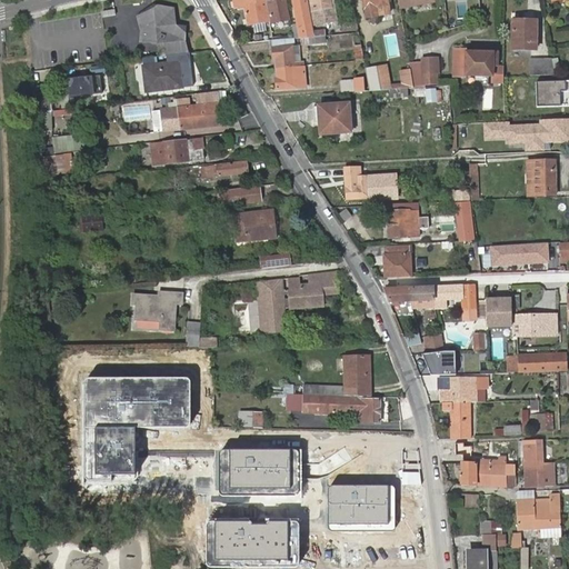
[(267,7),(266,0),(232,0),(235,8),(239,7),(239,9),(248,8),(249,16),(268,12),(267,7)]
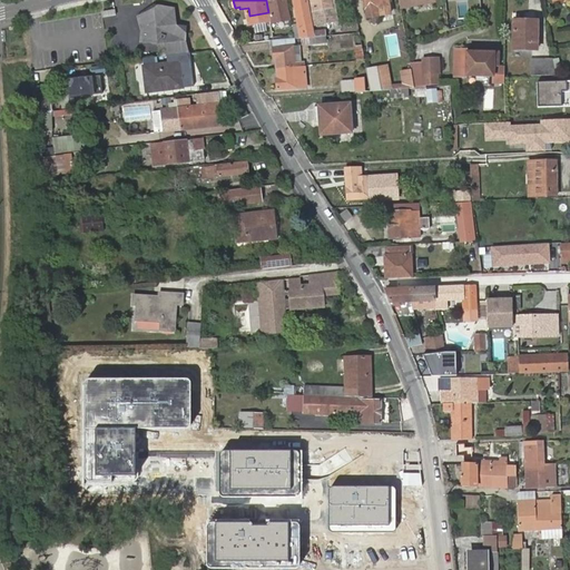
[(292,25),(294,39),(310,37),(315,37),(314,30),(307,0),(293,0),(298,25),(292,25)]
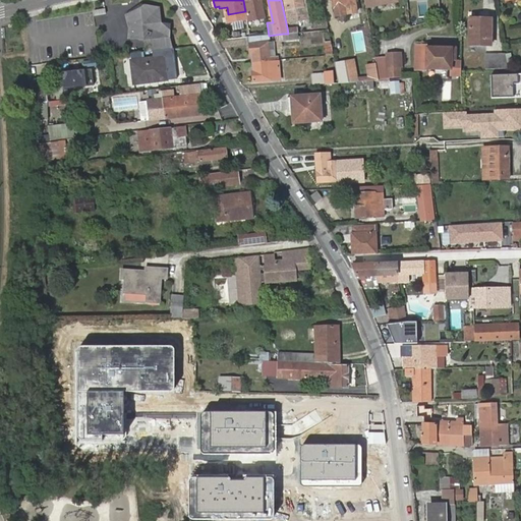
[(285,0),(287,9),(289,21),(308,18),(306,6),(303,6),(302,0),(285,0)]
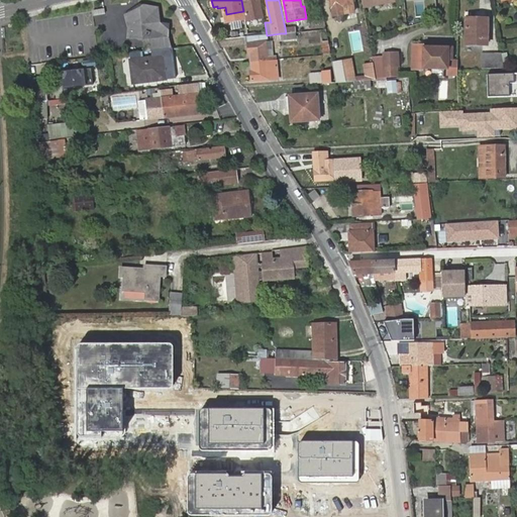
[(350,0),(329,0),(331,8),(340,7),(351,5),(350,0)]
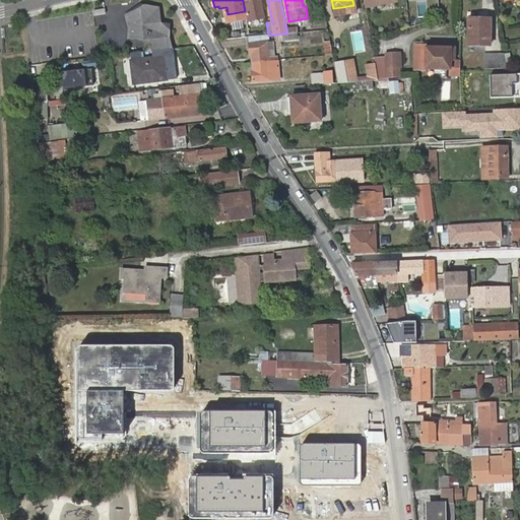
[(144,40),(145,52),(173,49),(170,38),(170,30),(161,22),(159,7),(140,4),(125,14),(128,27),(128,39),(144,40)]
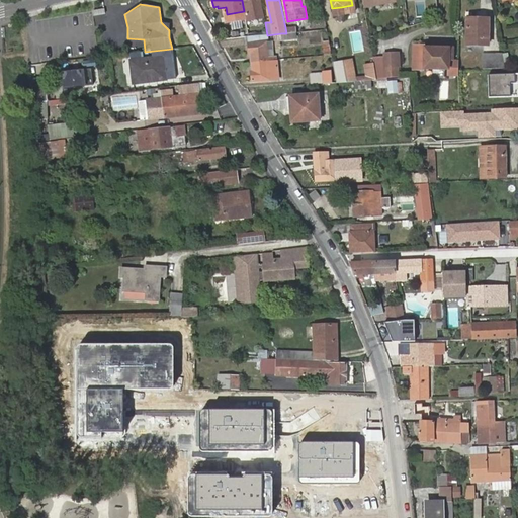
[(332,8),(333,16),(342,15),(341,7),(332,8)]
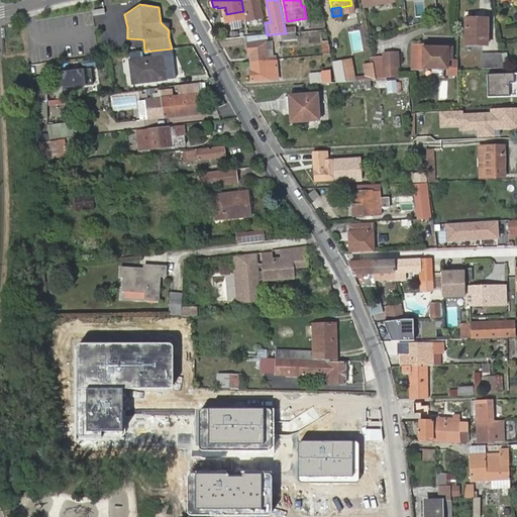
[(467,17),(466,43),(488,43),(488,17),(467,17)]
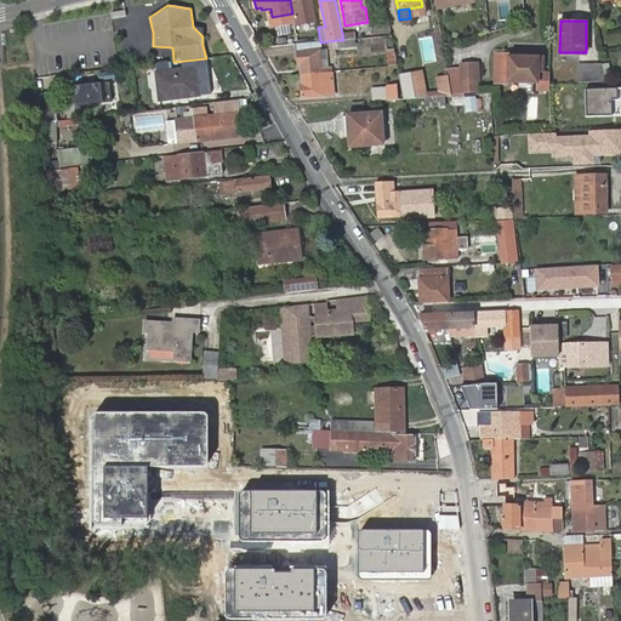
[(297,44),(295,44),(296,64),(298,64),(298,74),(328,73),(330,73),(329,67),(320,67),(319,43),(297,44)]
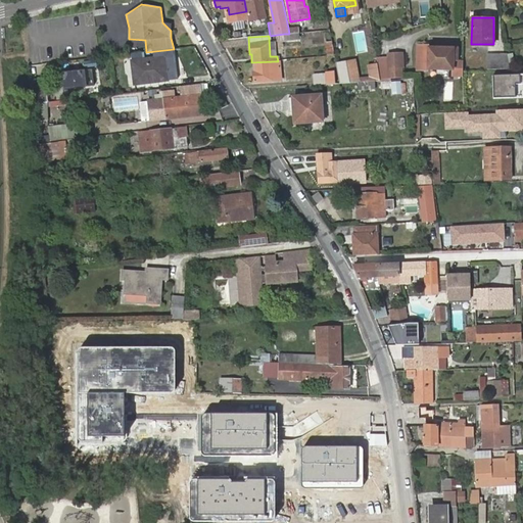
[(417,44),(417,68),(450,70),(452,59),(456,60),(457,47),(417,44)]
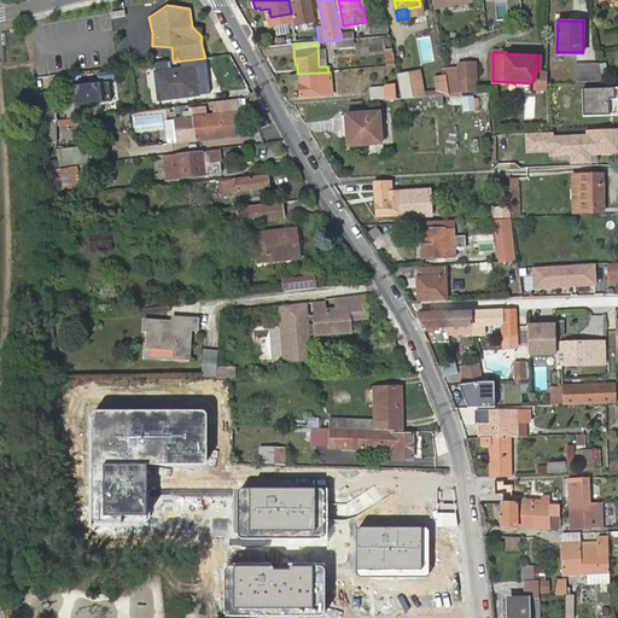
[(577,81),(604,80),(600,63),(578,63),(577,81)]
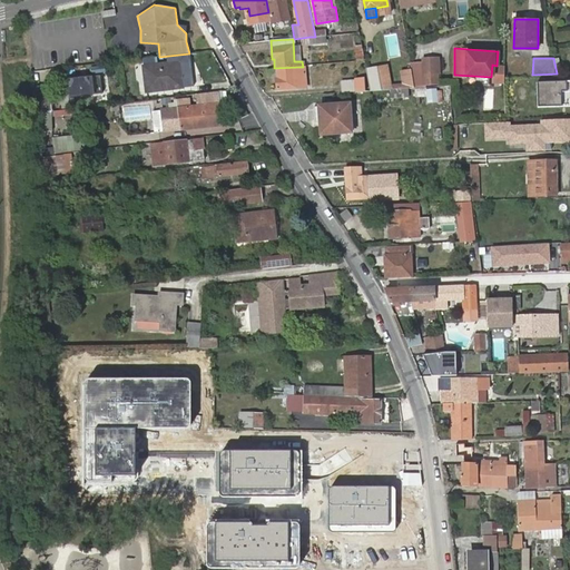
[(179,62),(144,67),(146,91),(183,87),(179,62)]
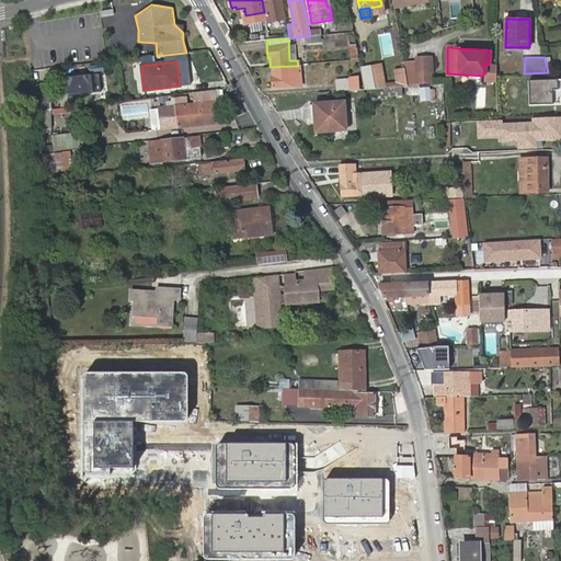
[(296,66),(270,67),(271,77),(270,77),(270,88),(298,86),(296,66)]
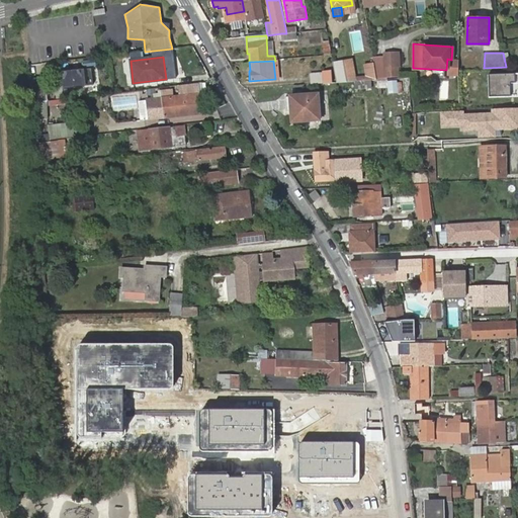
[(351,61),(341,62),(345,82),(355,81),(351,61)]
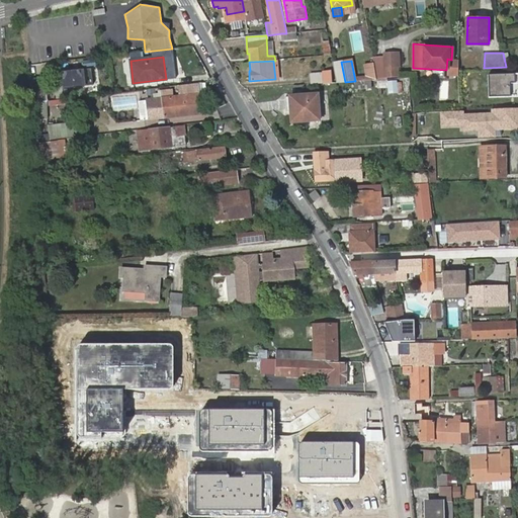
[(341,62),(331,64),(334,82),(345,82),(341,62)]
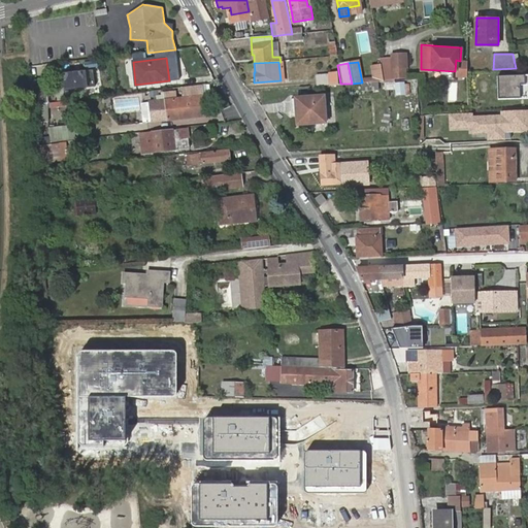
[(382,81),(392,80),(392,77),(404,76),(403,68),(381,69),(382,81)]
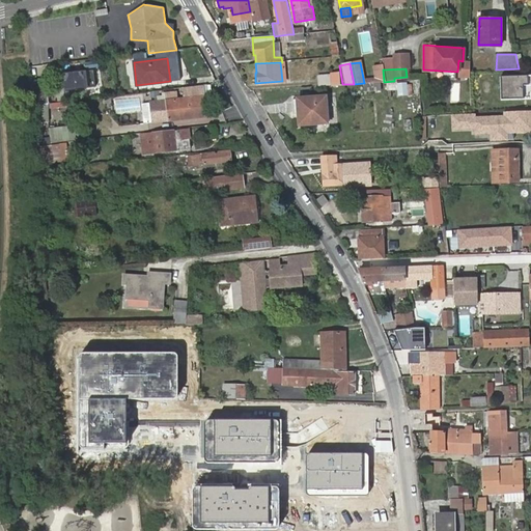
[(93,70),(63,74),(65,90),(95,87),(93,70)]
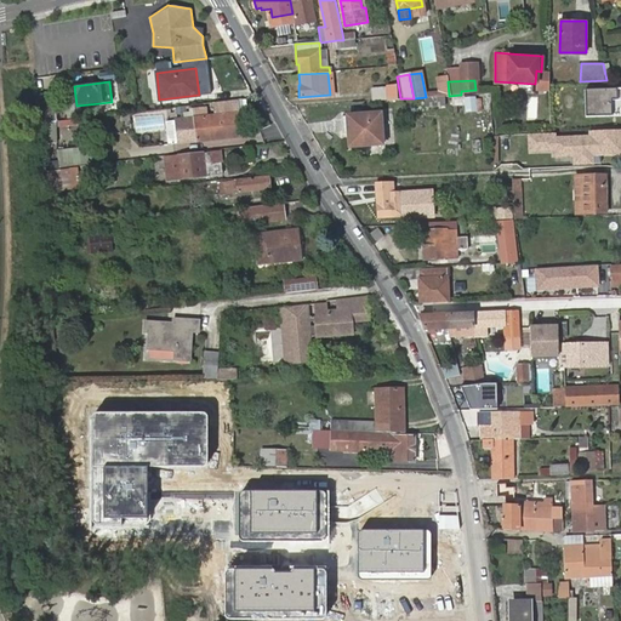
[(372,101),(388,100),(398,100),(397,85),(387,86),(387,87),(371,89),(372,101)]
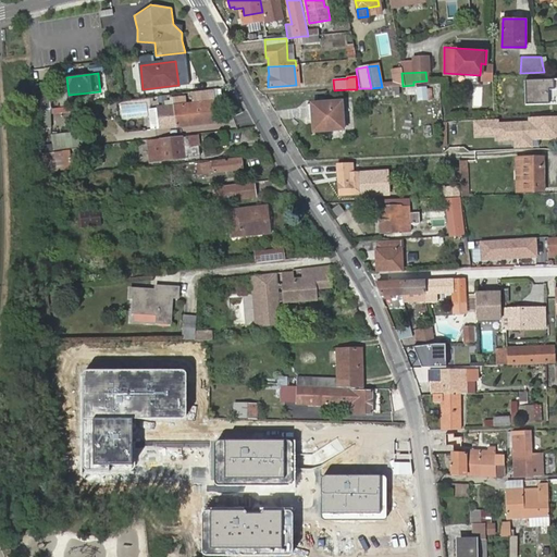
[(556,79),(527,81),(527,106),(556,104),(556,79)]
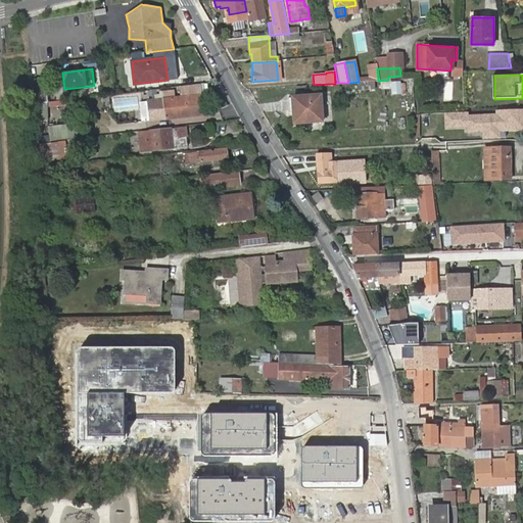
[(44,93),(43,77),(30,79),(33,102),(43,101),(47,101),(46,92),(44,93)]
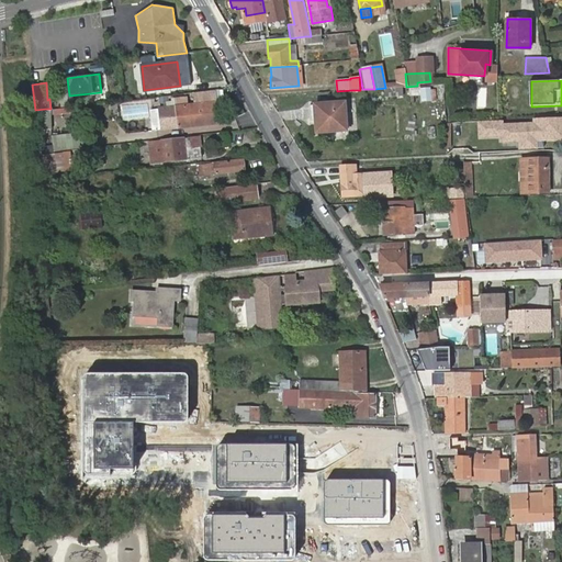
[(411,87),(409,96),(420,97),(422,88),(411,87)]
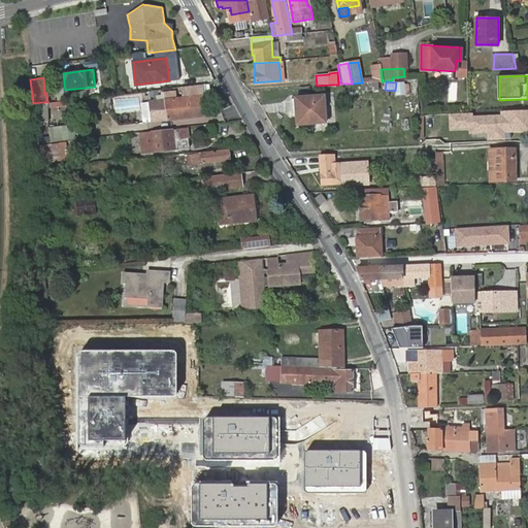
[(410,95),(411,83),(397,81),(396,94),(410,95)]
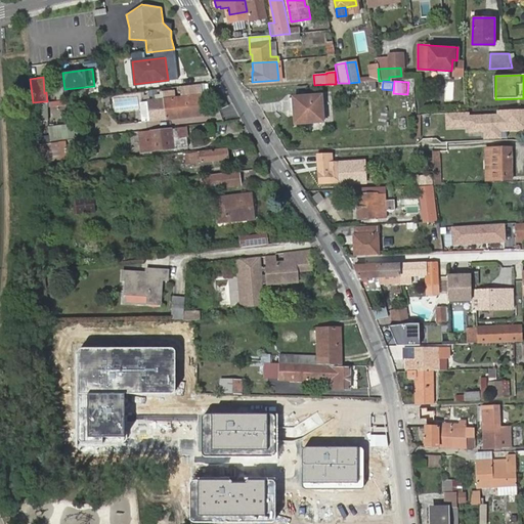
[(377,82),(361,82),(361,90),(377,90),(377,82)]
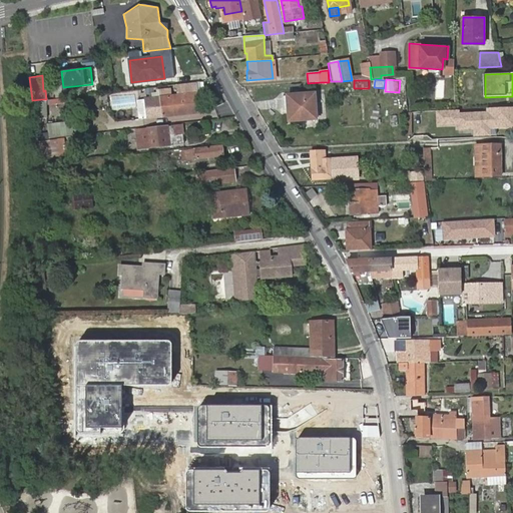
[(146,98),(148,117),(199,112),(196,93),(198,93),(198,83),(176,86),(177,95),(146,98)]
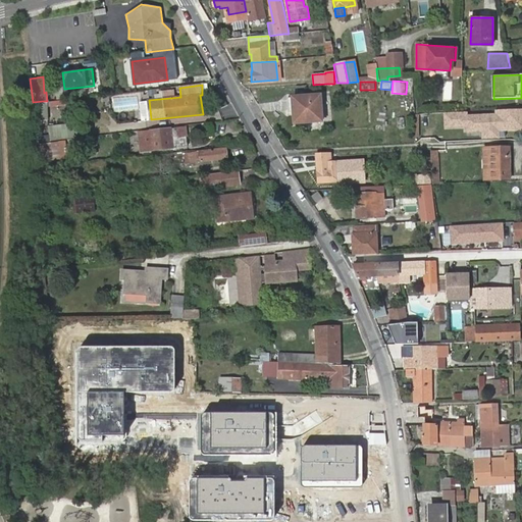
[(288,99),(289,113),(293,113),(293,123),(320,121),(319,97),(288,99)]
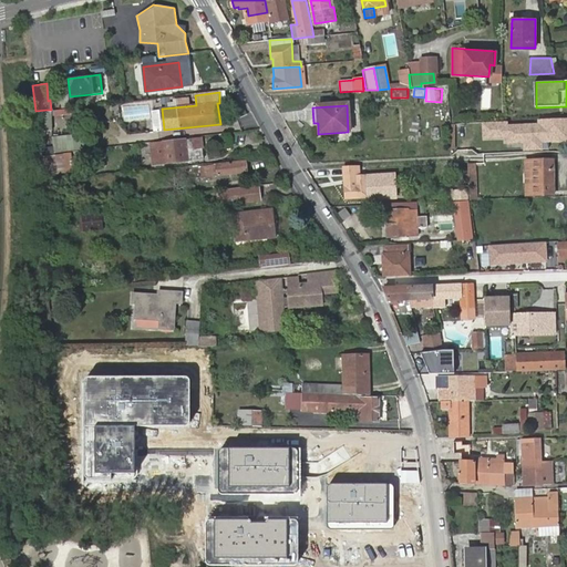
[(29,112),(30,130),(49,127),(47,110),(35,111),(29,112)]
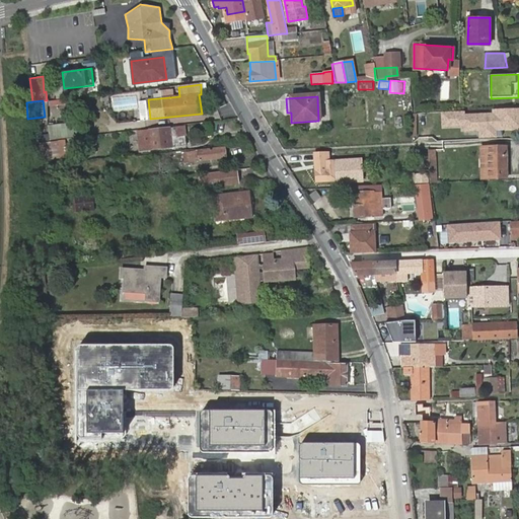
[(465,112),(442,112),(442,128),(464,127),(464,132),(480,132),(480,140),(499,139),(498,131),(518,130),(518,107),(493,109),(493,113),(465,114),(465,112)]
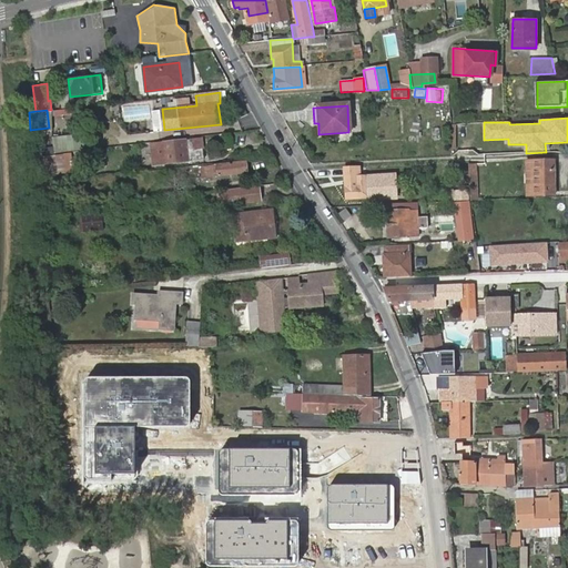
[(79,150),(78,134),(66,137),(68,151),(79,150)]
